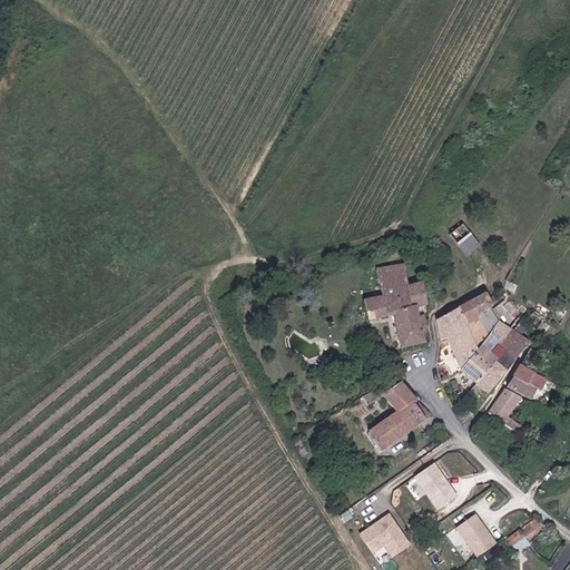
[(464,224),(450,235),(469,257),(482,246),(464,224)]
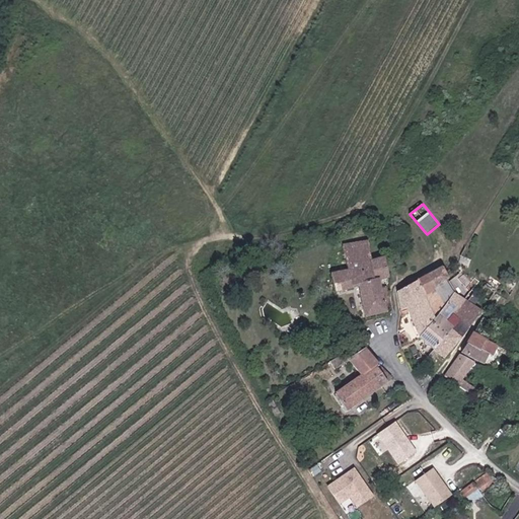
[(348,270),(329,273),(334,291),(359,286),(365,316),(385,312),(379,279),(387,278),(383,257),(371,260),(368,242),(343,247),(348,270)]
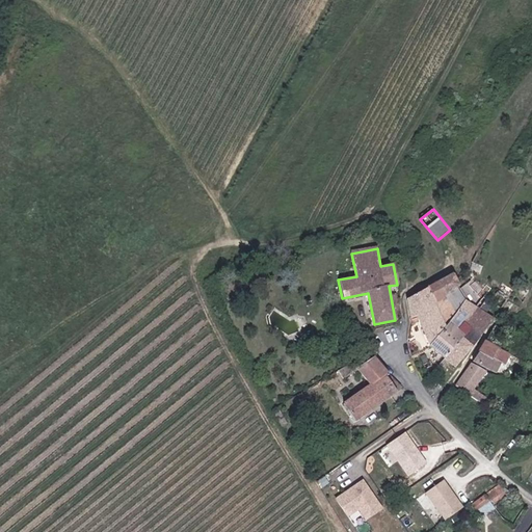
[(454,272),(427,288),(434,303),(447,296),(455,313),(468,300),(458,287),(460,287),(454,272)]
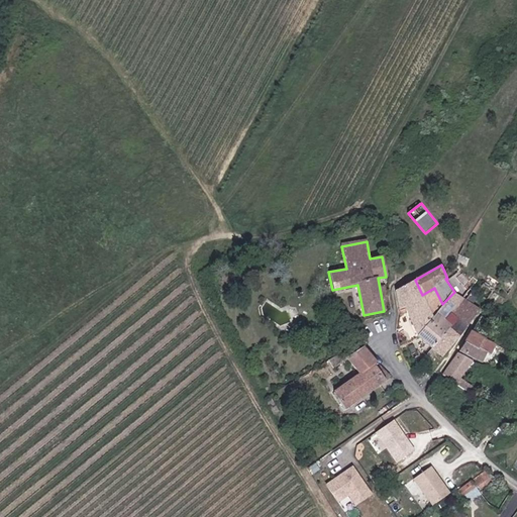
[(409,313),(419,333),(436,313),(444,322),(451,314),(466,299),(454,292),(442,304),(434,288),(422,295),(415,280),(396,291),(399,310),(407,308),(409,313)]
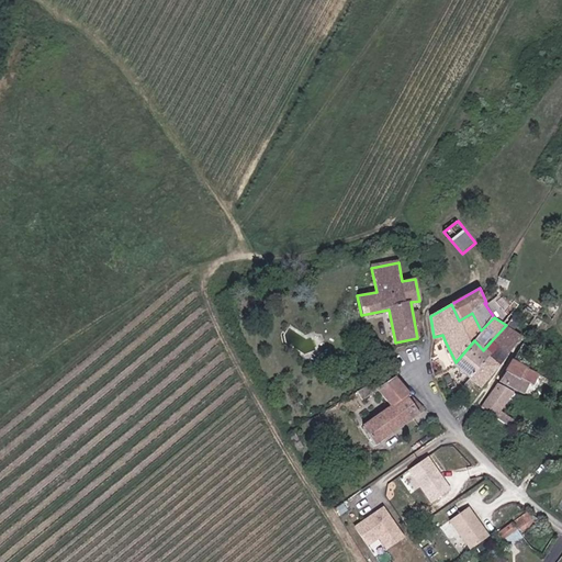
[(524,323),(529,327),(536,318),(527,311),(521,317),(525,321),(524,323)]
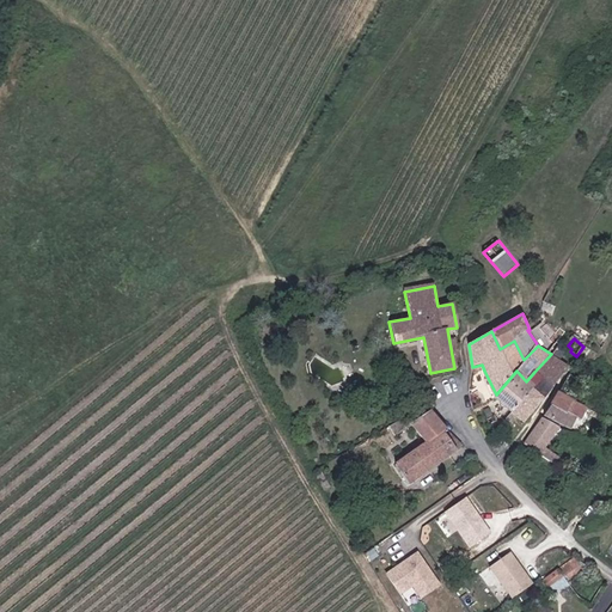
[(534,372),(552,386),(568,366),(551,354),(534,372)]
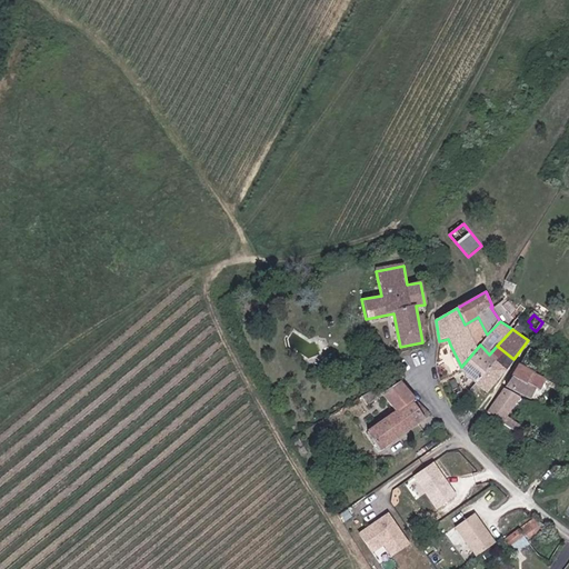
[(461,367),(476,382),(495,360),(489,355),(480,345),(461,367)]
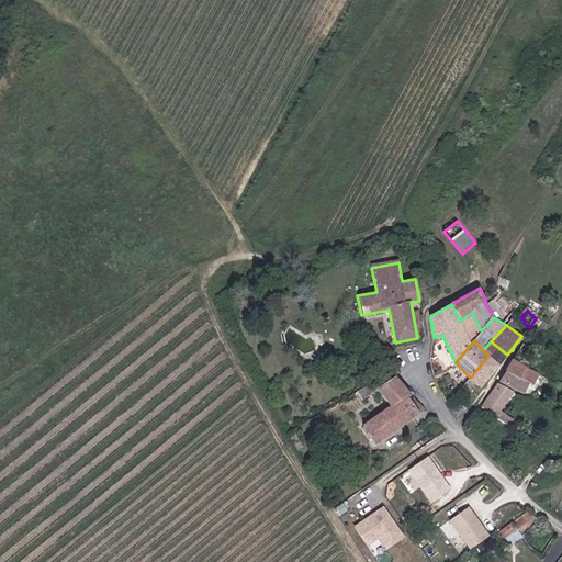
[(489,356),(499,366),(507,355),(491,341),(483,350),(489,356)]
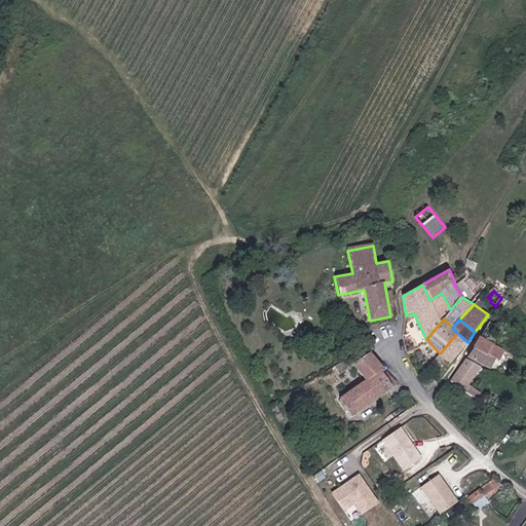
[(440,353),(449,362),(467,342),(457,333),(440,353)]
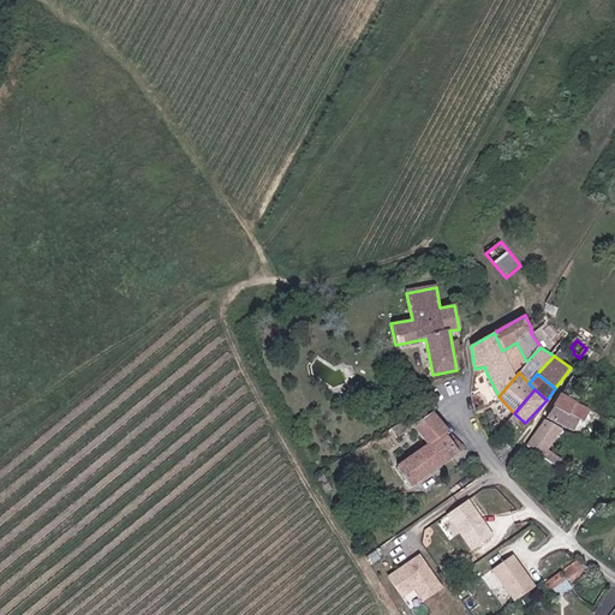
[(583,422),(589,408),(577,404),(561,394),(548,416),(573,431),(579,421),(583,422)]
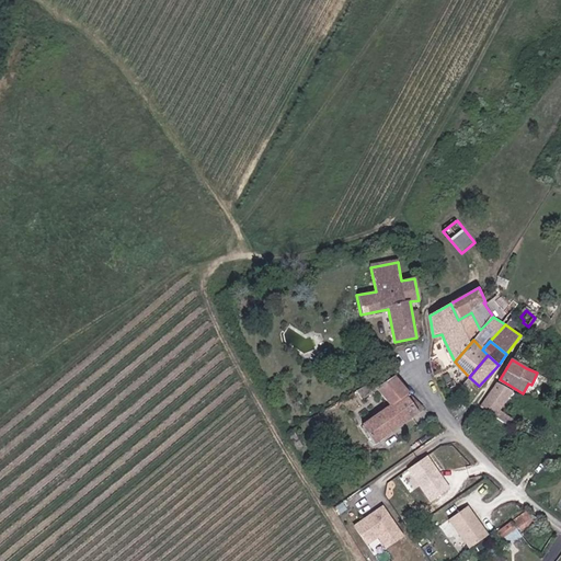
[(409,393),(392,377),(375,389),(388,407),(407,396),(409,393)]
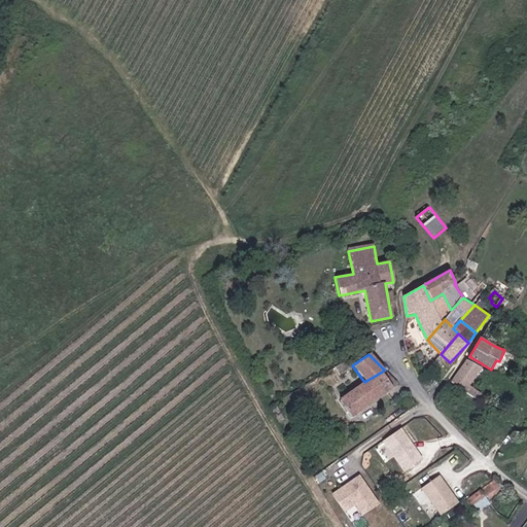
[(467,359),(454,380),(468,389),(482,367),(467,359)]
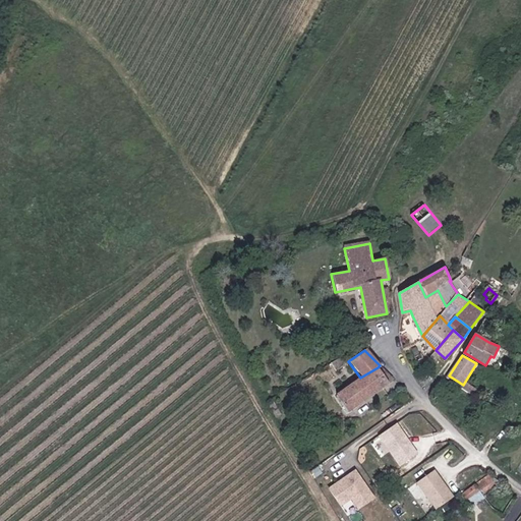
[(360,378),(335,394),(347,413),(388,383),(378,367),(360,378)]
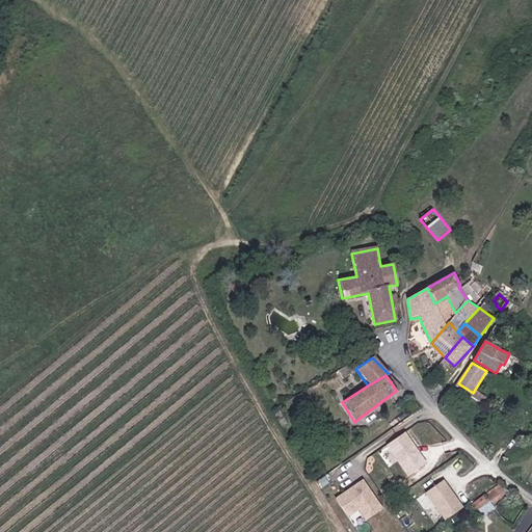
[(386,444),(407,477),(428,463),(406,430),(386,444)]
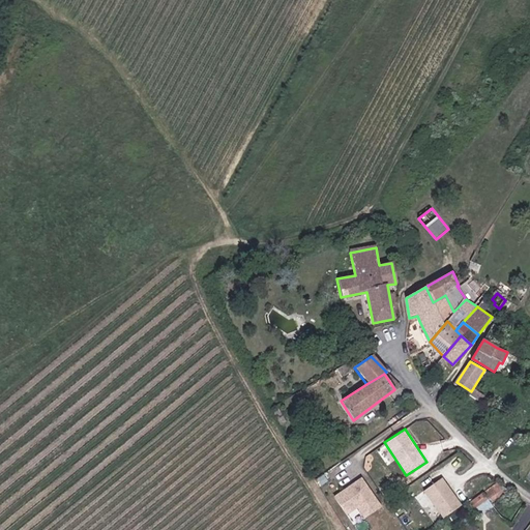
[(345,516),(356,508),(363,519),(382,506),(362,476),(331,496),(345,516)]
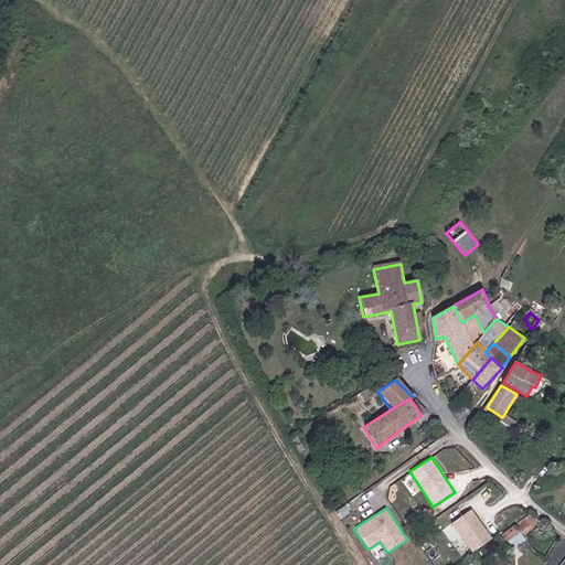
[(470,508),(449,524),(473,553),(493,536),(470,508)]
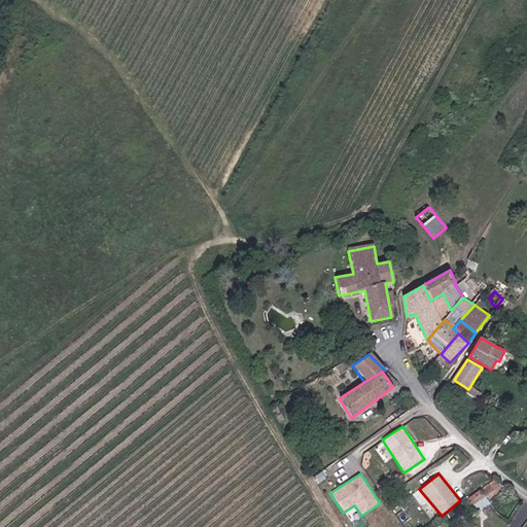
[(510,491),(496,480),(483,490),(492,503),(510,491)]
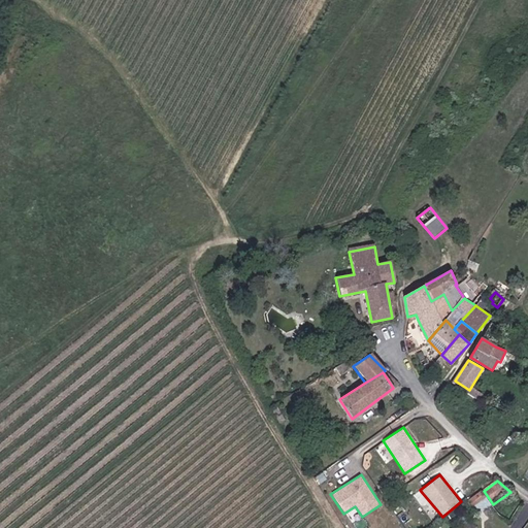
[(482,493),(468,502),(473,508),(486,499),(482,493)]
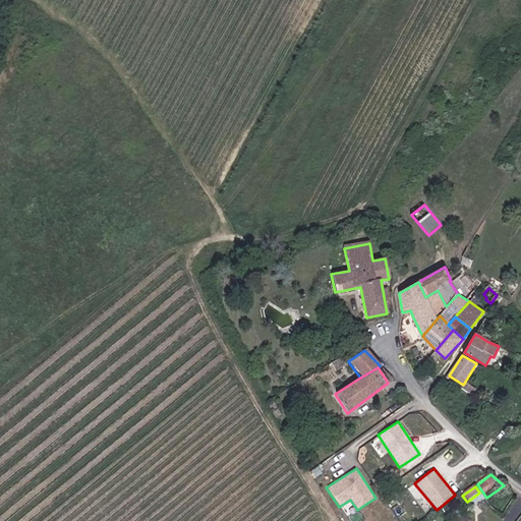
[(479,493),(467,502),(471,509),(484,499),(479,493)]
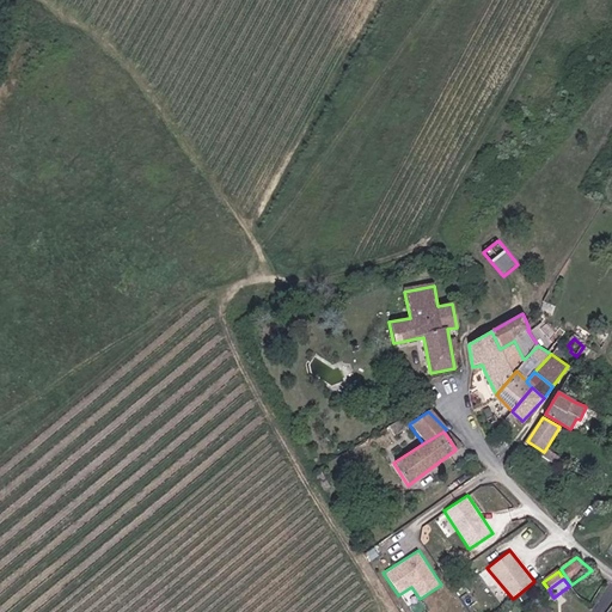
All buildings are outlined.
